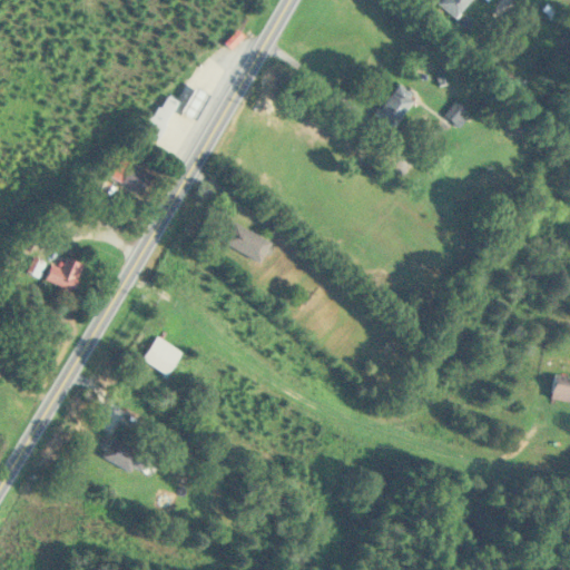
[(457,19),(472,0),(443,0),(440,6),(457,19)]
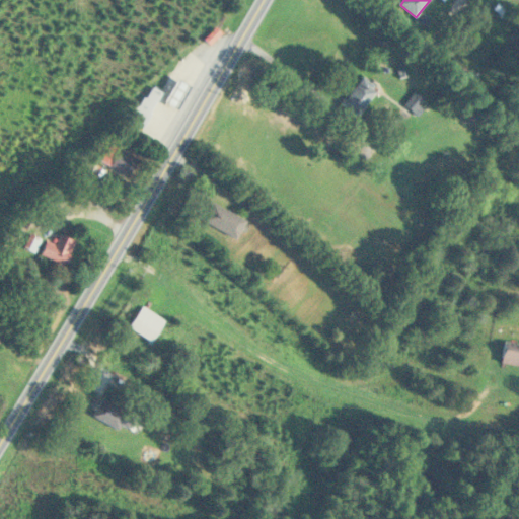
[(357,118),(379,90),(364,78),(342,104),(357,118)]
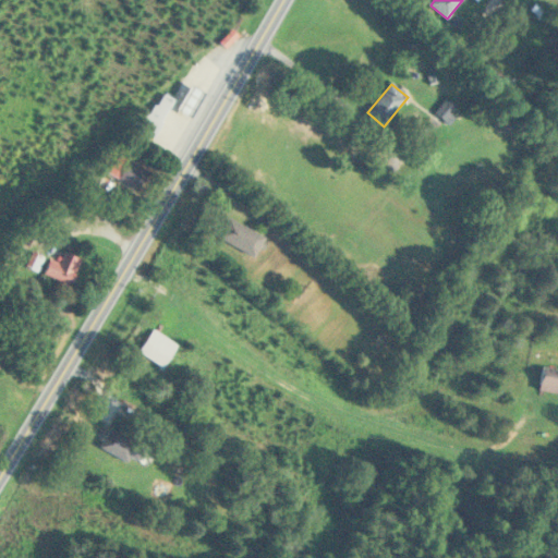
[(141,132),(154,140),(174,101),(160,94),(141,132)]
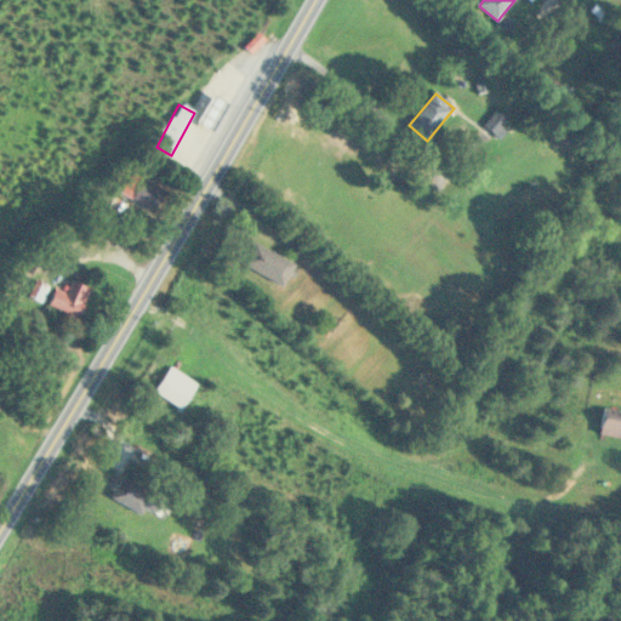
[(485,127),(500,137),(511,120),(496,110),(485,127)]
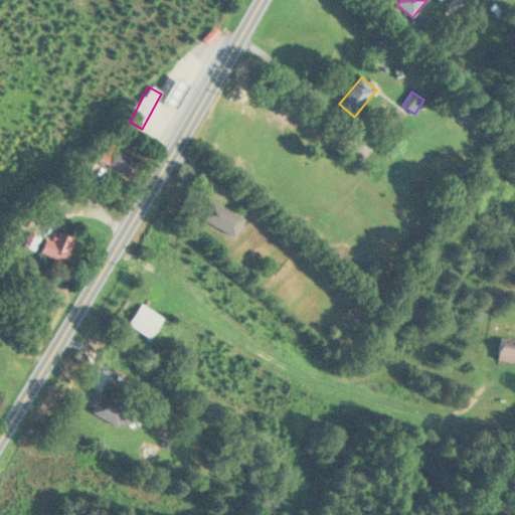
[(136,160),(120,149),(109,164),(126,176),(136,160)]
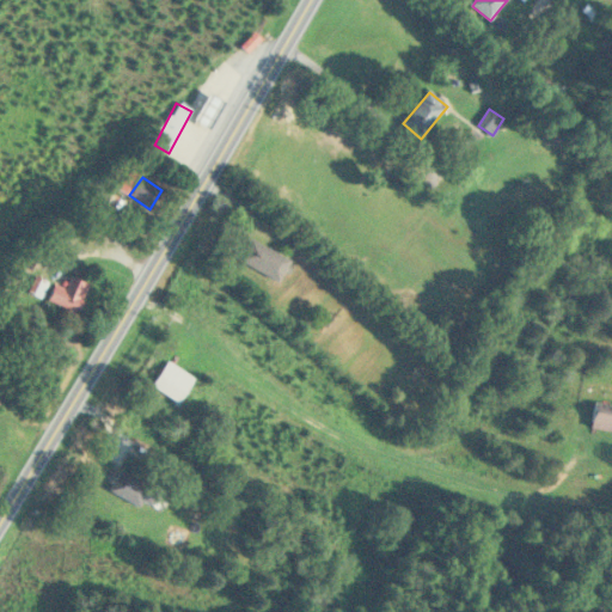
[(291,259),(251,238),(239,261),(279,282),(291,259)]
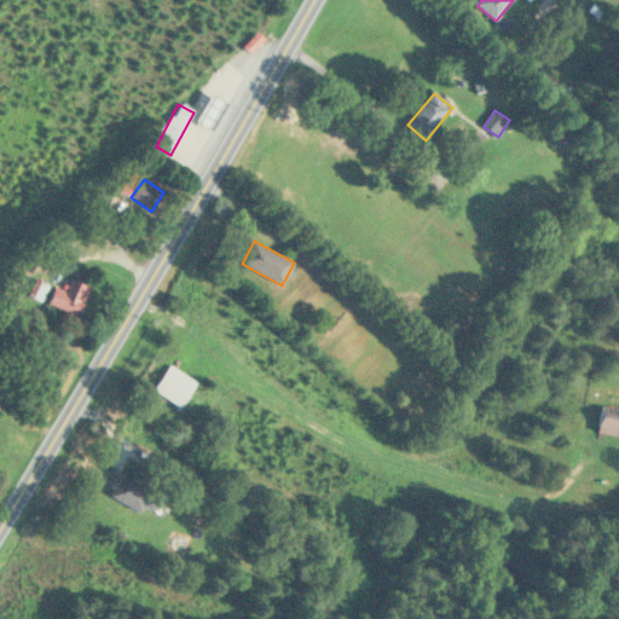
[(67,293),(56,288),(48,304),(77,317),(91,287),(73,279),(67,293)]
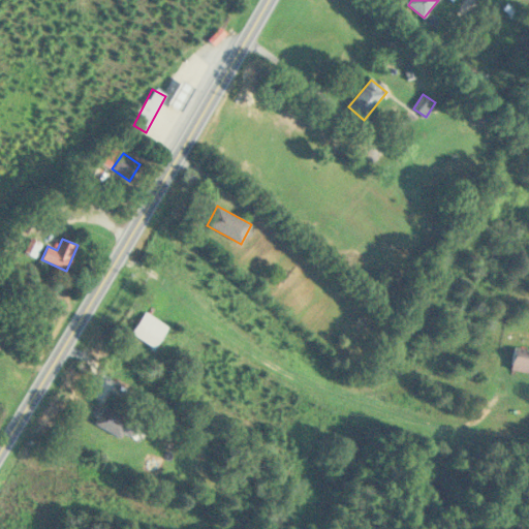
[(25,253),(35,258),(41,244),(30,240),(25,253)]
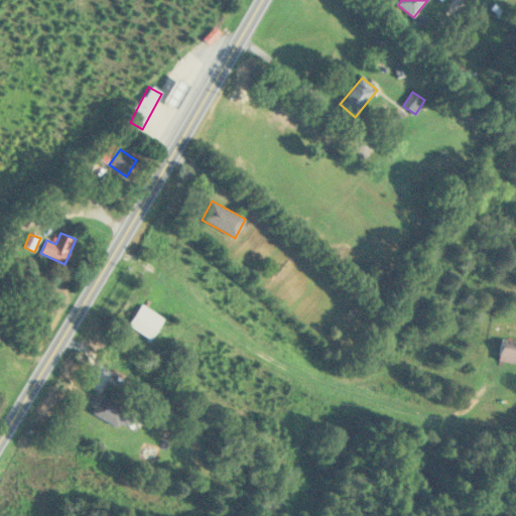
[(128,326),(151,340),(164,318),(142,304),(128,326)]
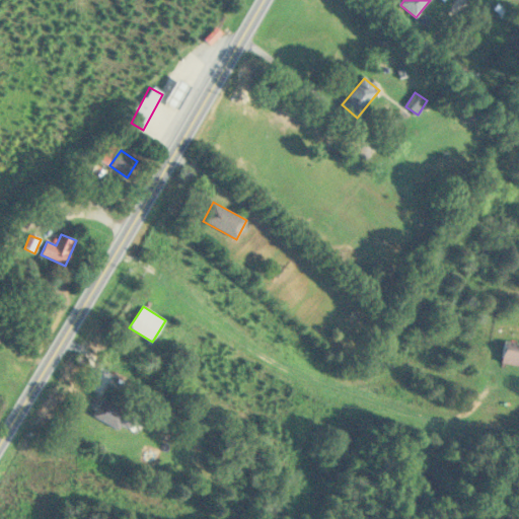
[(501,363),(518,367),(518,352),(505,349),(501,363)]
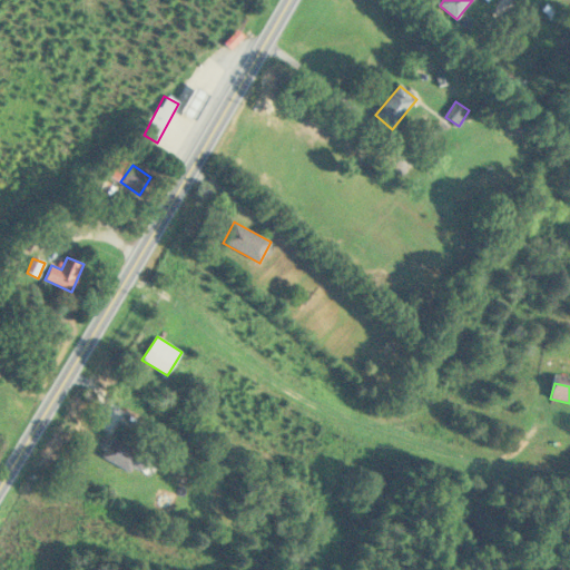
[(148,455),(111,439),(102,458),(139,474),(148,455)]
